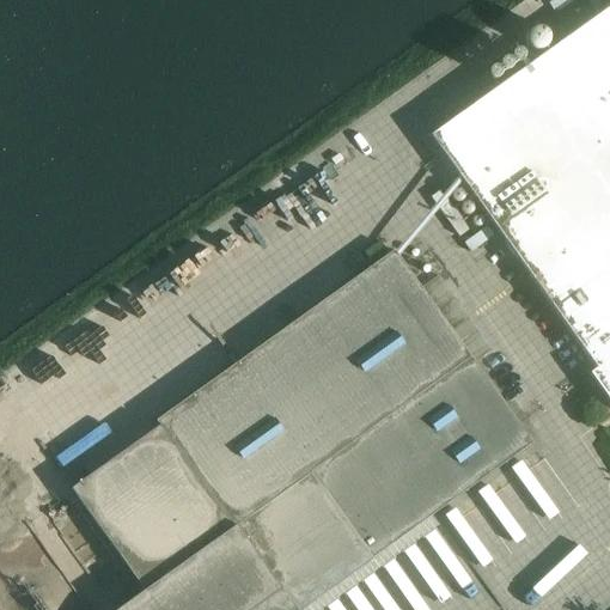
[(591,371),(609,397),(609,5),(431,133),(598,367),(591,371)]
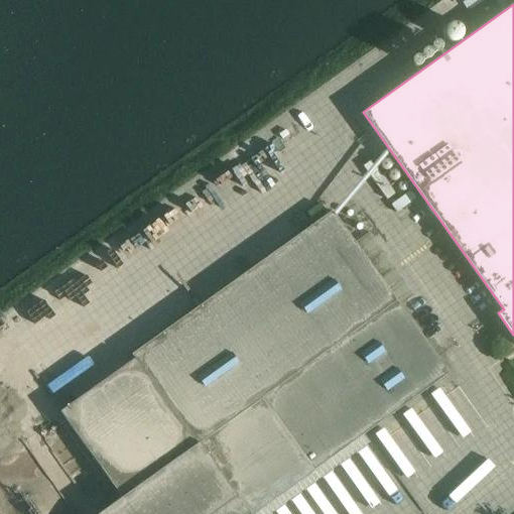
[(133,353),(138,361),(63,414),(122,497),(98,513),(253,513),(315,470),(314,469),(447,374),(450,372),(428,342),(435,337),(430,330),(423,335),(334,210),(234,280),(133,353)]
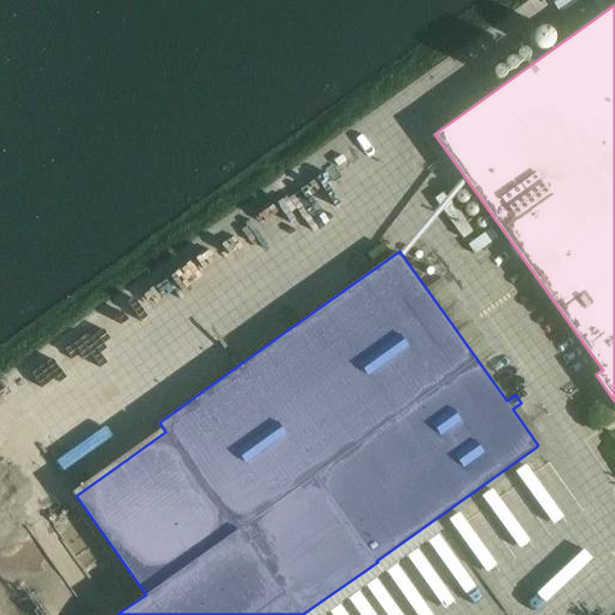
[(156,337),(173,326),(156,302),(140,312),(156,337)]
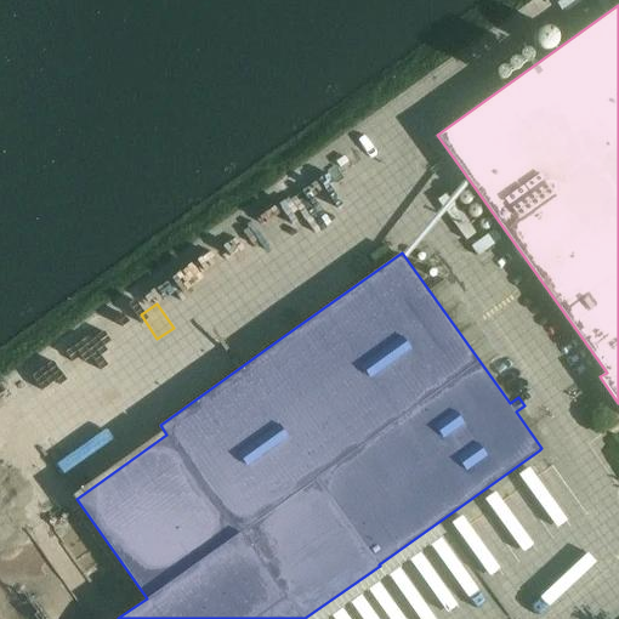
[(128,324),(143,347),(152,341),(137,318),(128,324)]
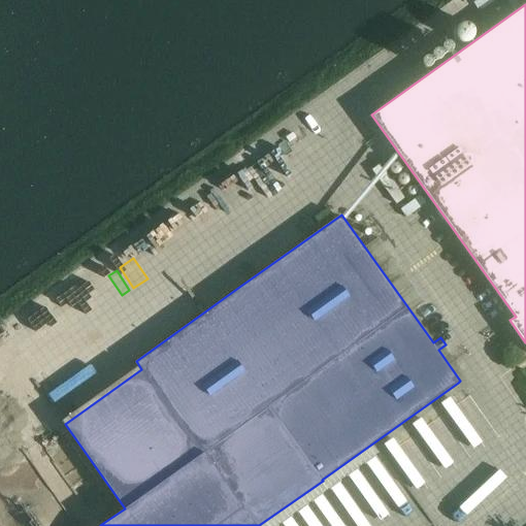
[(63,344),(75,347),(77,331),(65,329),(63,344)]
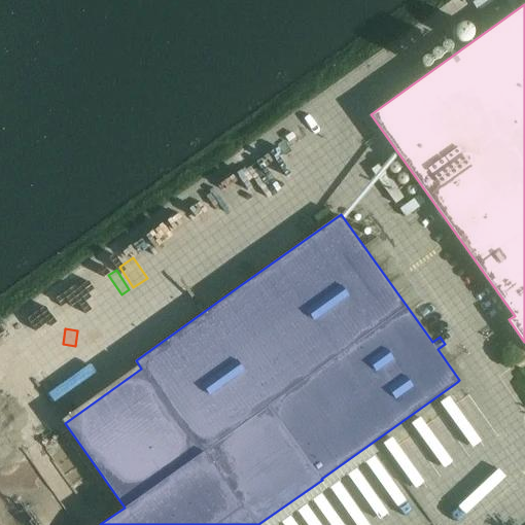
[(462,398),(451,405),(478,455),(490,449),(462,398)]
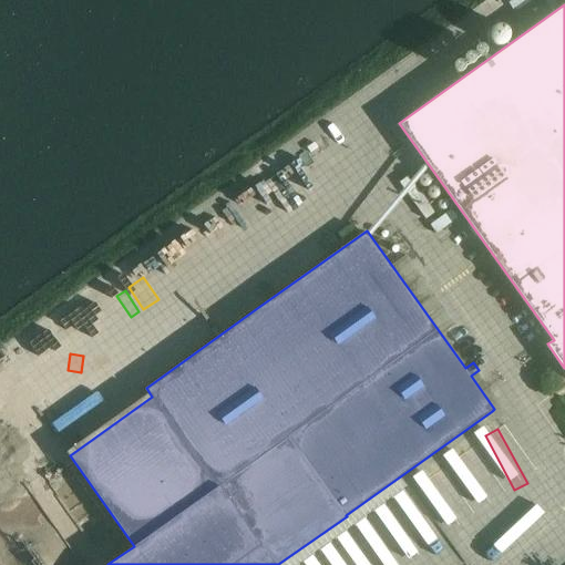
[(461,503),(476,492),(455,462),(440,472),(461,503)]
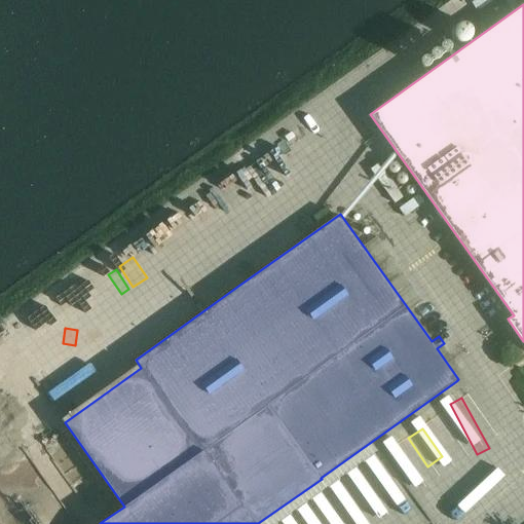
[(406,464),(418,458),(407,438),(396,444),(406,464)]
